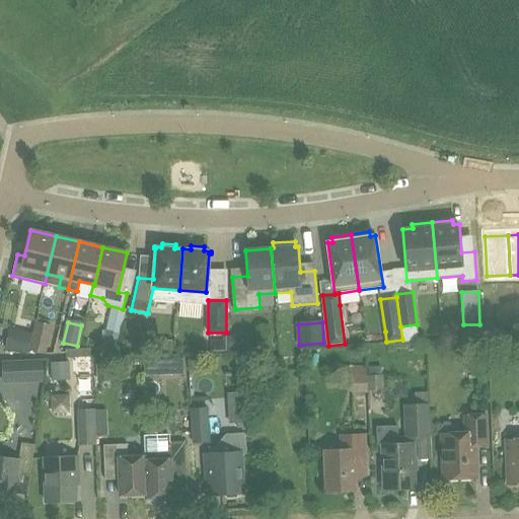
[(35,323),(32,335),(28,351),(43,354),(50,326),(35,323)]
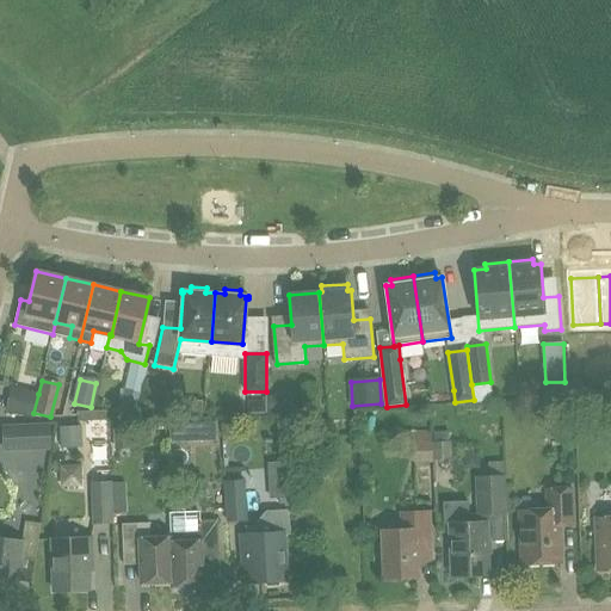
[(7,411),(34,417),(38,394),(13,388),(7,411)]
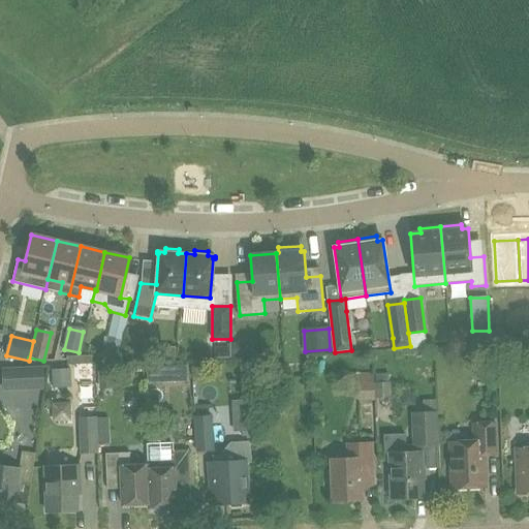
[(103,358),(118,361),(122,339),(109,336),(103,358)]
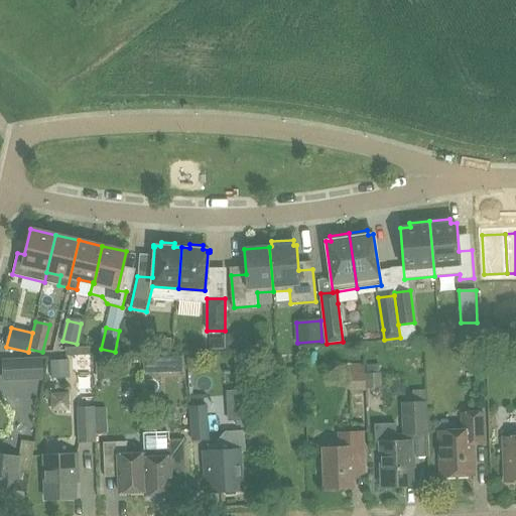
[(78,355),(78,347),(66,348),(66,356),(78,355)]
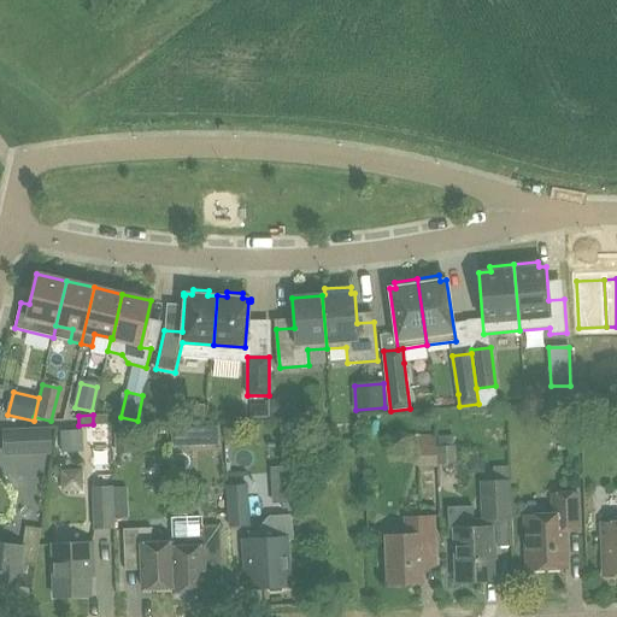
[(107,424),(107,415),(93,415),(93,424),(107,424)]
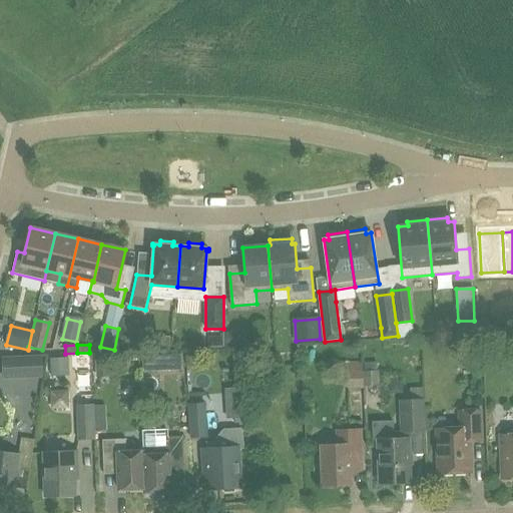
[(108,355),(95,355),(96,377),(108,376),(108,355)]
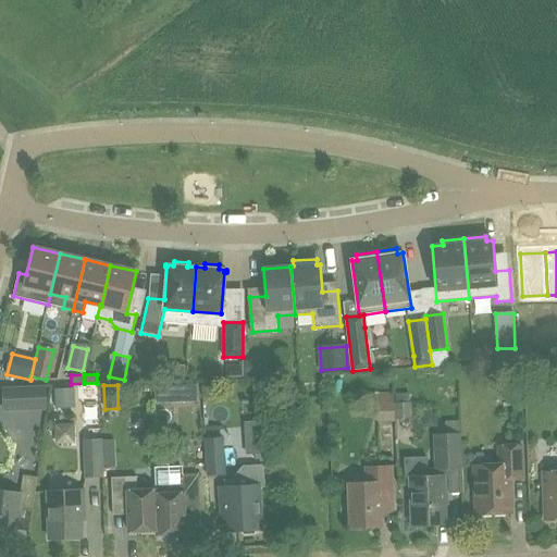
[(155,404),(174,404),(174,386),(155,387),(155,404)]
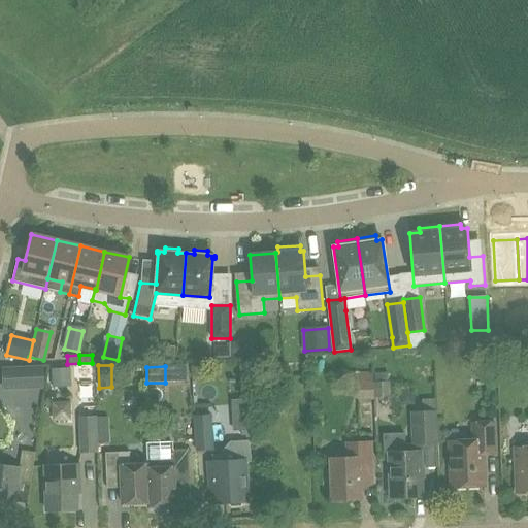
[(4,389),(25,388),(24,369),(3,370),(4,389)]
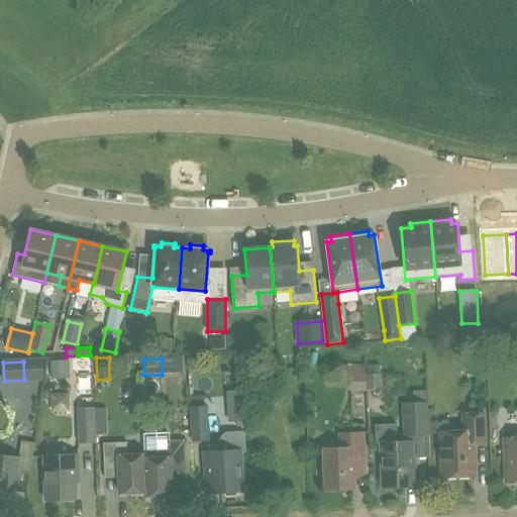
[(348,367),(349,393),(367,392),(366,366),(348,367)]
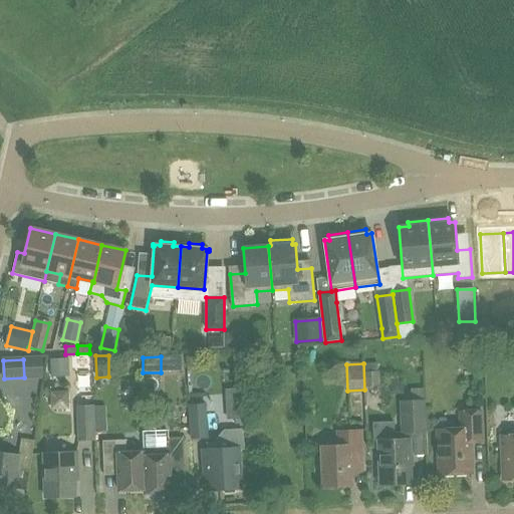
[(426,432),(425,402),(407,403),(408,418),(403,418),(403,433),(426,432)]
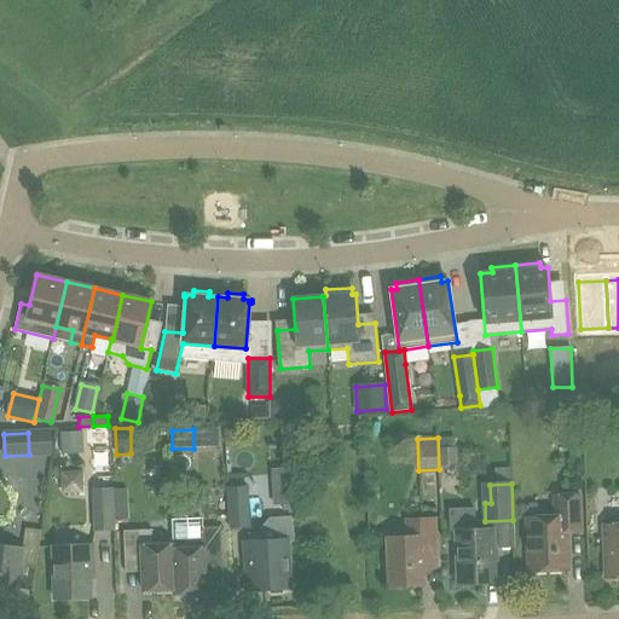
[(226,487),(229,531),(250,530),(249,486),(226,487)]
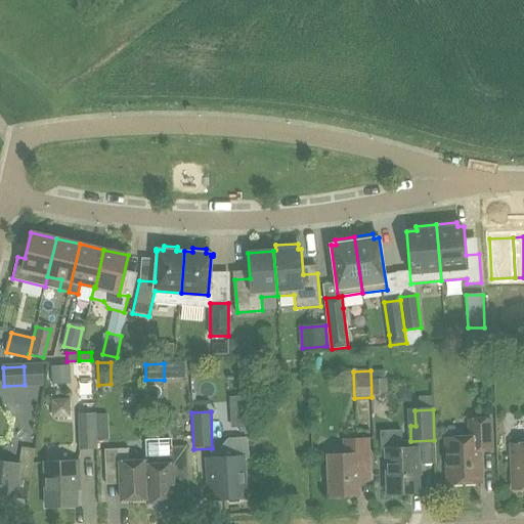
[(96,448),(95,413),(79,415),(80,449),(96,448)]
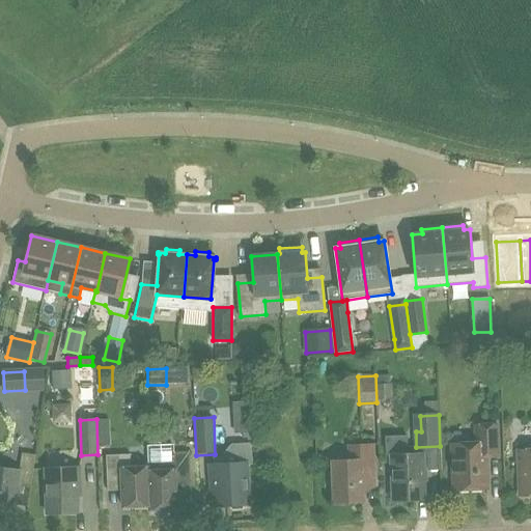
[(486,456),(499,455),(497,425),(476,425),(476,443),(452,444),(454,491),(487,488),(486,456)]
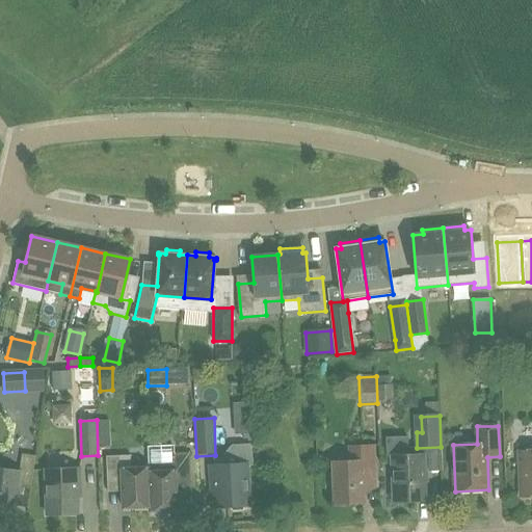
[(224,459),(224,464),(211,466),(212,486),(216,486),(217,508),(231,507),(233,510),(242,509),(244,506),(248,506),(247,491),(250,489),(249,481),(247,479),(246,466),(251,464),(250,445),(233,446),(233,456),(228,456),(224,459)]
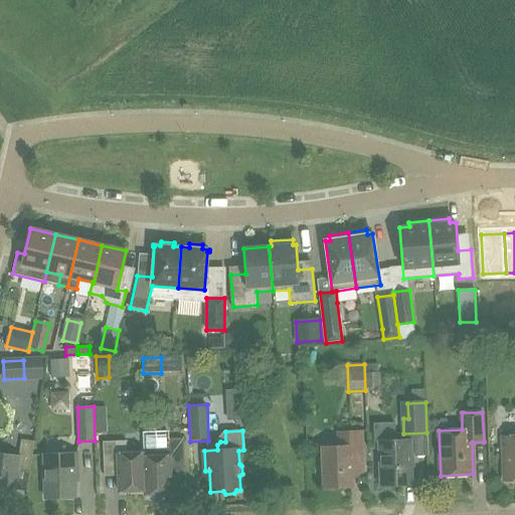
[(362,432),(338,433),(339,447),(323,448),(325,489),(352,487),(351,463),(364,463),(362,432)]
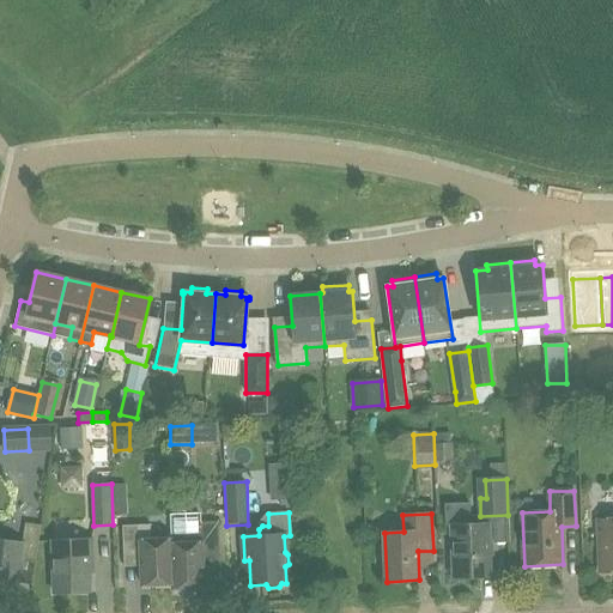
[(612,571),(612,519),(599,520),(600,572),(612,571)]
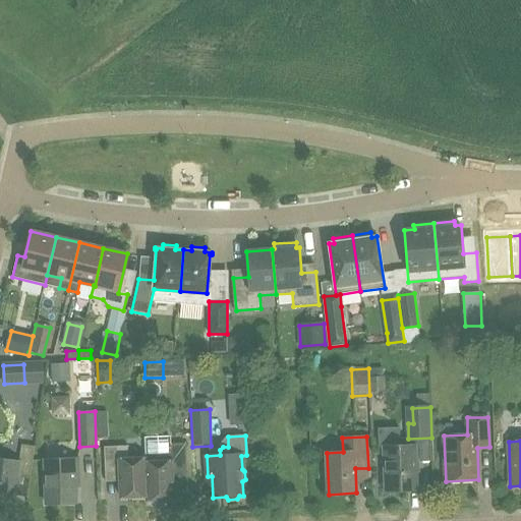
[(146,446),(146,462),(148,501),(174,500),(173,475),(187,475),(185,444),(146,446)]
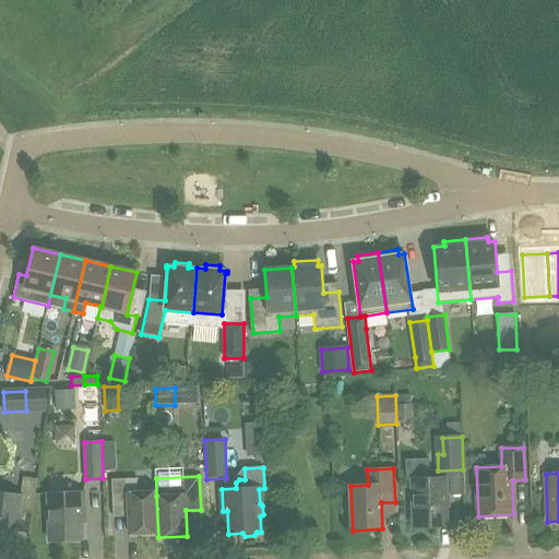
[(20,509),(33,510),(37,479),(23,477),(21,495),(0,491),(0,534),(15,537),(20,509)]
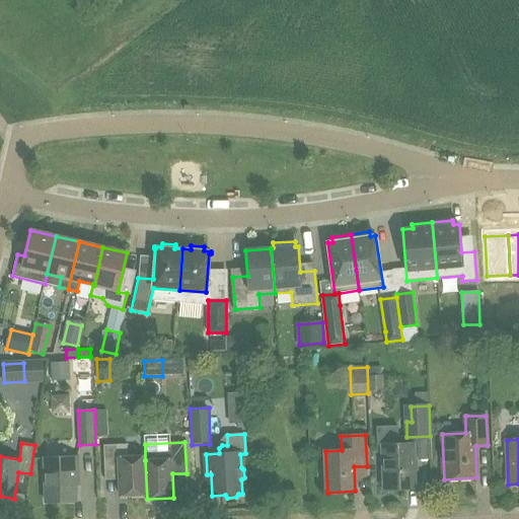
[(414,444),(383,445),(385,490),(416,489),(414,444)]
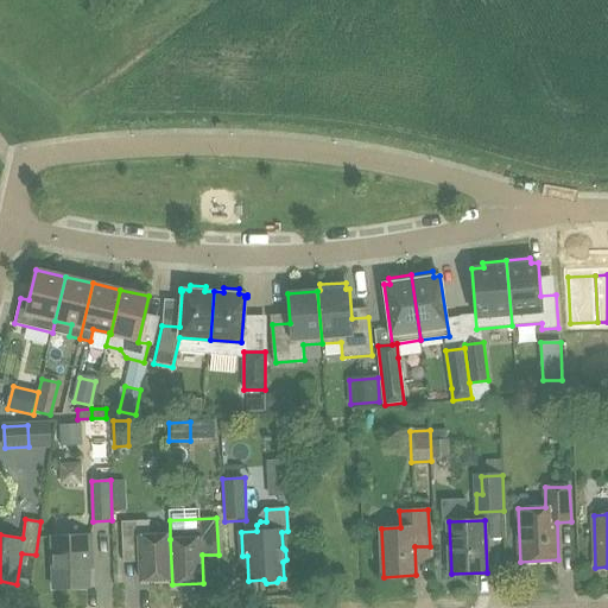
[(171,584),(172,584),(170,539),(169,539),(169,534),(150,536),(149,521),(121,523),(124,555),(140,553),(141,581),(171,580),(171,584)]
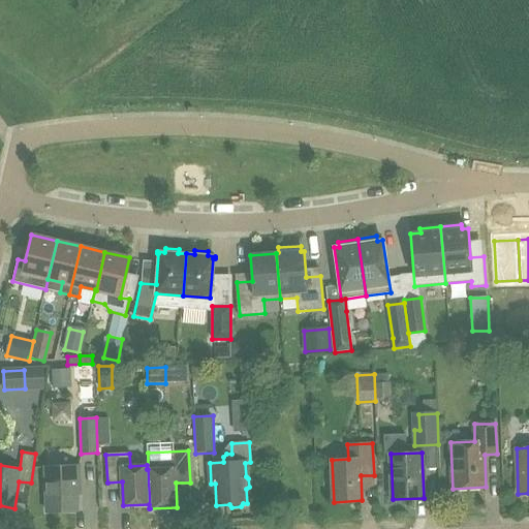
[(45,468),(48,512),(79,511),(78,486),(81,486),(80,467),(45,468)]
